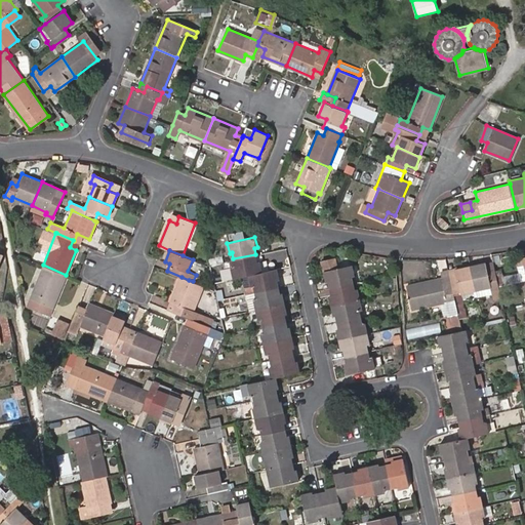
[(211,263),(223,260),(221,254),(210,257),(211,263)]
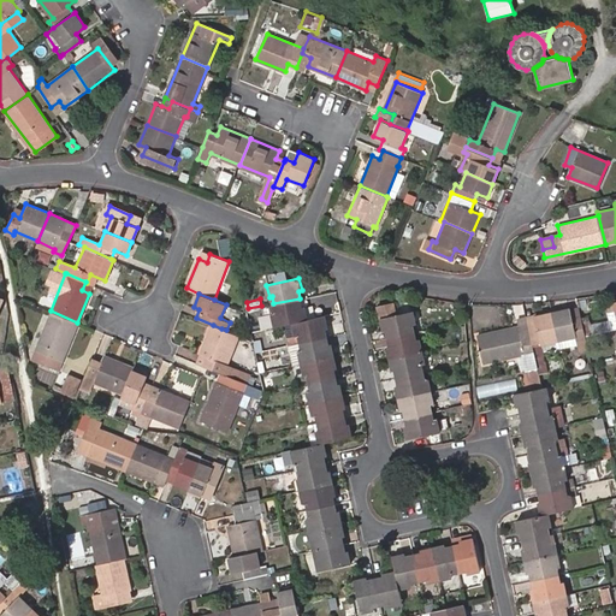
[(300,298),(273,303),(276,312),(259,315),(262,329),(294,323),(308,319),(304,306),(302,306),(300,298)]
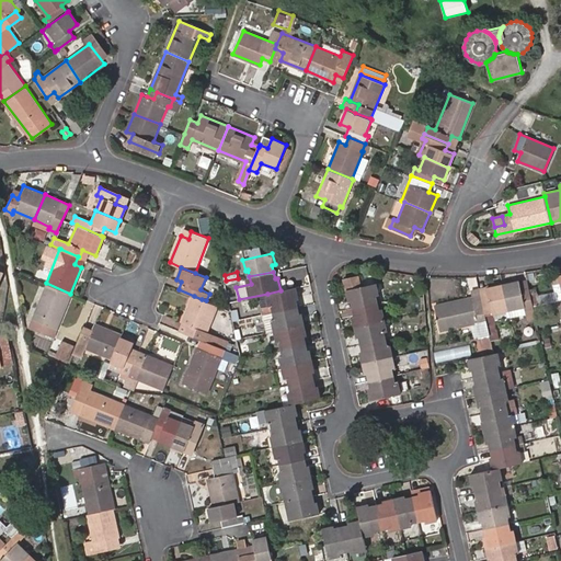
[(353,307),(378,301),(376,295),(379,294),(376,283),(361,286),(358,277),(344,281),(348,301),(351,301),(353,307)]
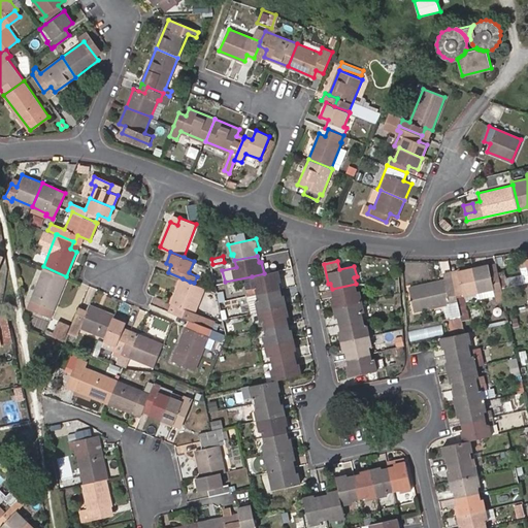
[(501,287),(496,263),(489,265),(489,263),(472,267),(480,293),(481,298),(495,295),(496,301),(504,300),(501,287)]
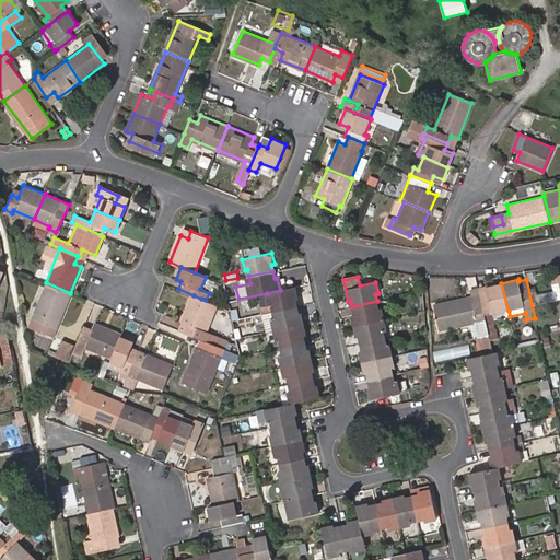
[(56,329),(70,293),(46,282),(28,326),(45,334),(48,326),(56,329)]
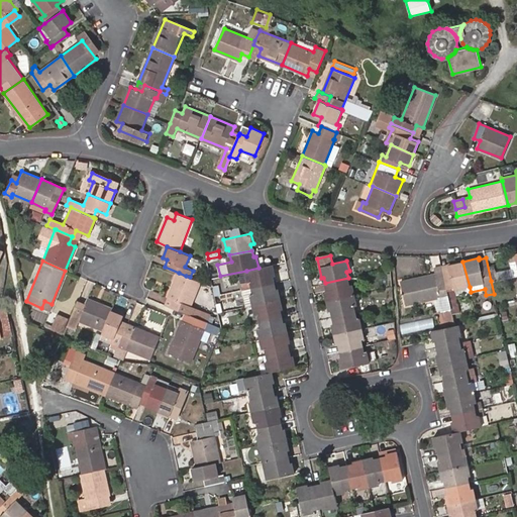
[(447,264),(440,266),(452,314),(459,312),(454,290),(470,287),(462,262),(447,265),(447,264)]
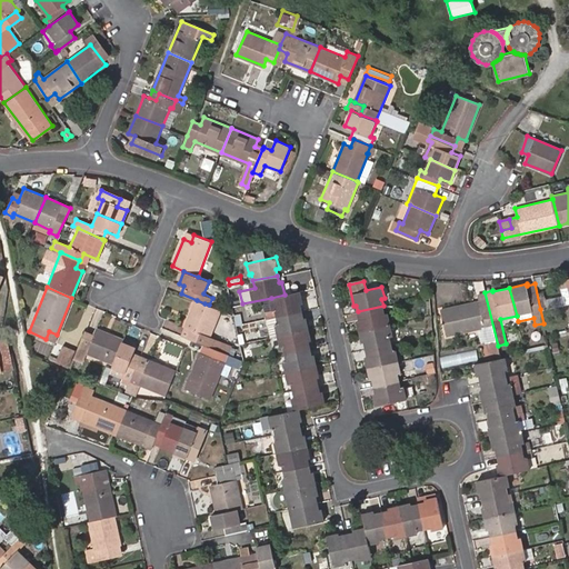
[(285,295),(271,298),(273,310),(276,309),(277,315),(302,309),(301,303),(303,302),(300,291),(285,295)]
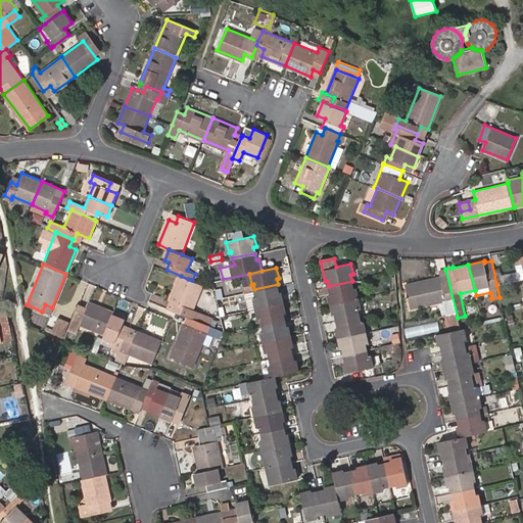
[(449,326),(459,324),(458,318),(445,269),(438,270),(439,276),(405,284),(411,307),(443,300),(449,326)]
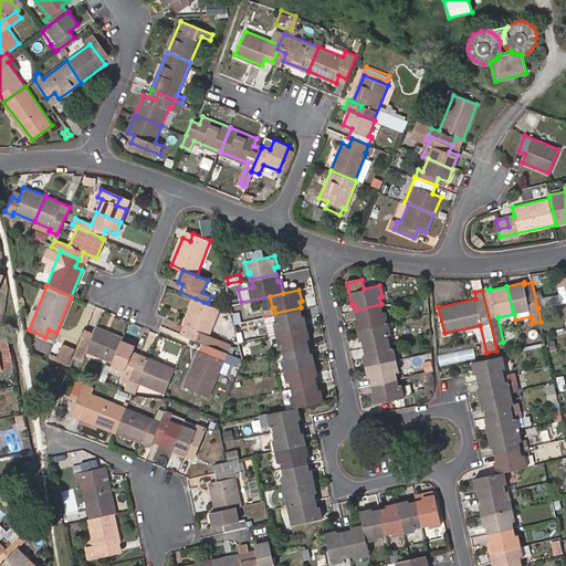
[(203,302),(196,299),(185,325),(192,328),(189,336),(208,345),(219,348),(222,339),(209,334),(219,308),(208,303),(203,302)]
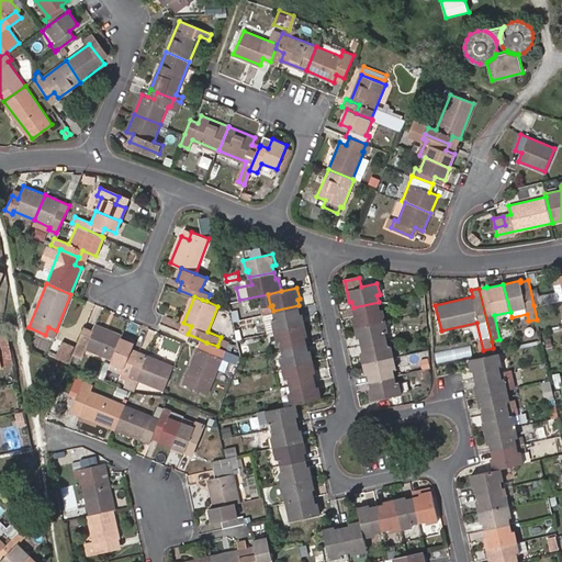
[(379,302),(353,307),(355,316),(352,316),(355,326),(385,319),(382,308),(381,310),(379,302)]
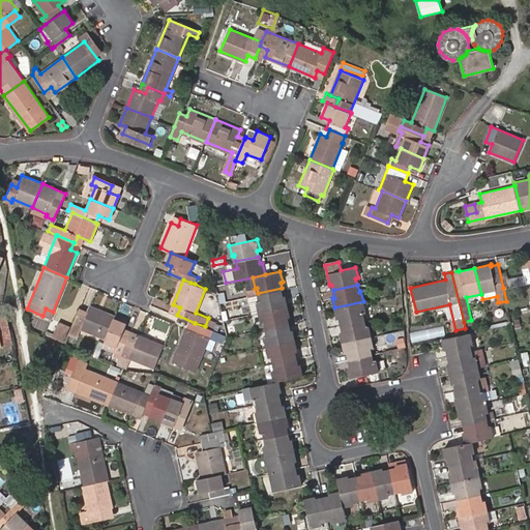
[(282,288),(258,293),(260,301),(257,301),(260,311),(288,305),(286,295),(284,296),(282,288)]
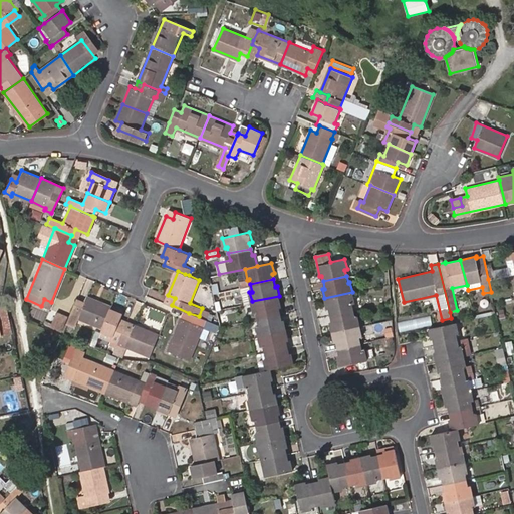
[(352,292),(324,298),(327,308),(328,308),(330,315),(353,310),(352,303),(354,303),(352,292)]
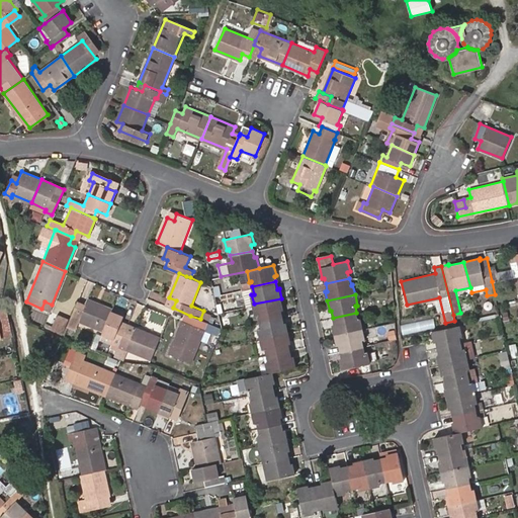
[(78,320),(103,330),(111,311),(112,309),(87,297),(84,306),(77,303),(68,324),(75,327),(78,320)]
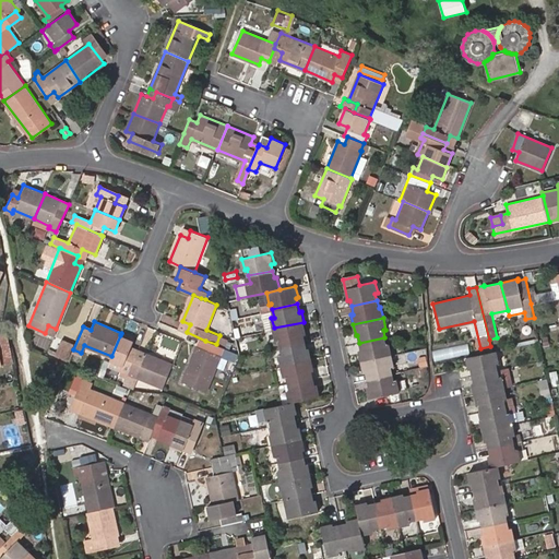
[(304,322),(274,328),(276,340),(278,340),(281,346),(306,341),(304,334),(306,333),(304,322)]
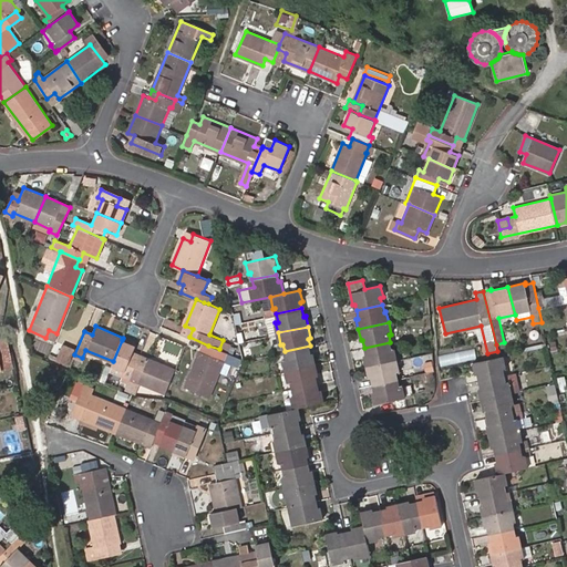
[(134,346),(122,340),(113,361),(112,364),(124,371),(117,387),(126,390),(142,352),(133,349),(134,346)]
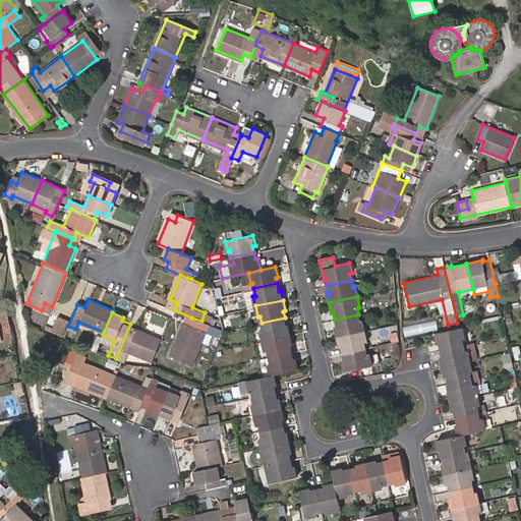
[(360,321),(358,314),(335,320),(337,326),(334,327),(337,337),(364,331),(362,321),(360,321)]
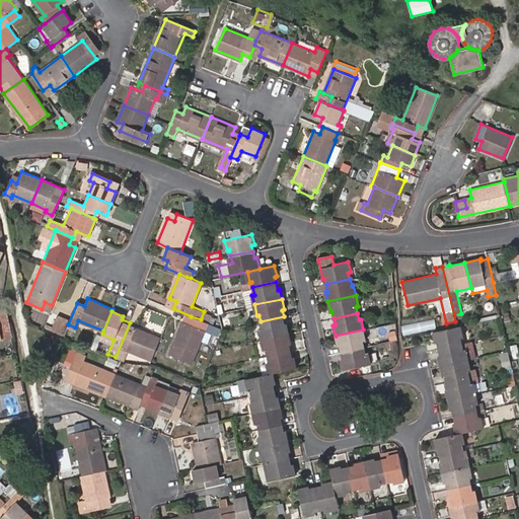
[(220,334),(221,330),(221,328),(201,319),(191,316),(188,323),(182,321),(170,353),(192,362),(205,329),(212,332),(213,330),(220,334)]
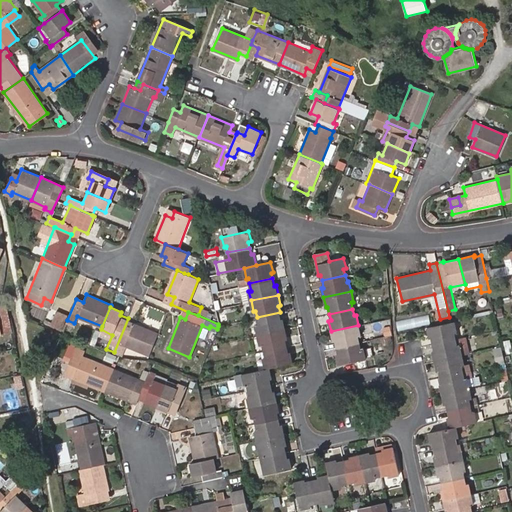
[(280,312),(257,317),(258,324),(255,324),(257,334),(285,328),(283,318),(281,319),(280,312)]
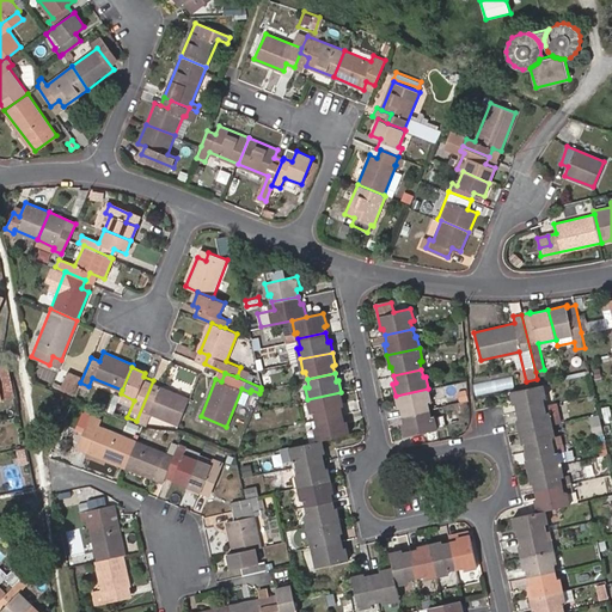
[(477,395),(501,385),(497,377),(473,386),(477,395)]
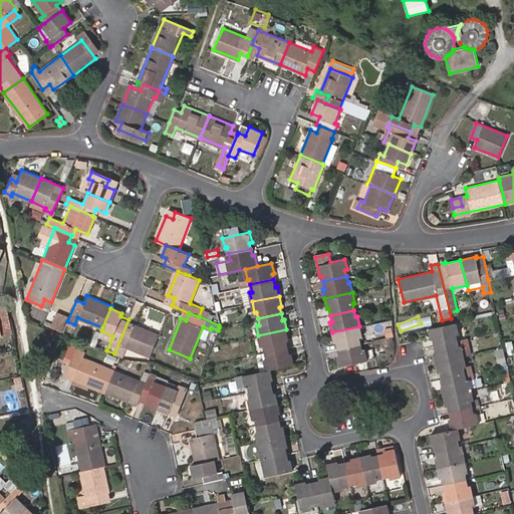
[(149,356),(158,334),(135,324),(136,322),(129,319),(114,353),(121,356),(126,346),(149,356)]
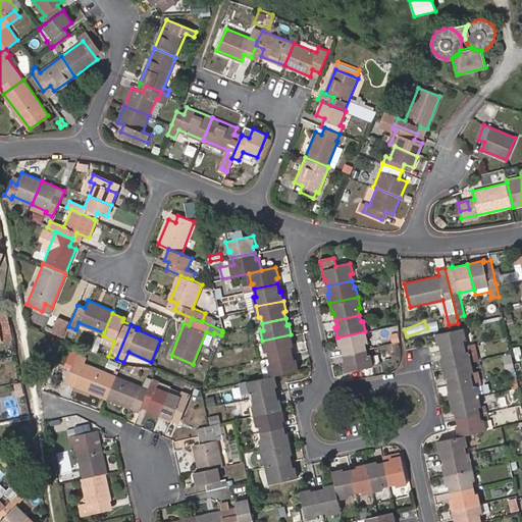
[(441,351),(465,346),(464,338),(466,337),(464,327),(459,328),(435,333),(437,345),(439,344),(441,351)]
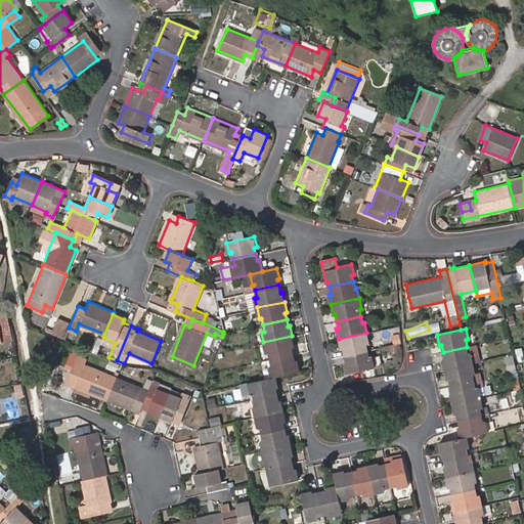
[(345,355),(368,350),(366,343),(369,343),(366,333),(339,339),(341,349),(343,348),(345,355)]
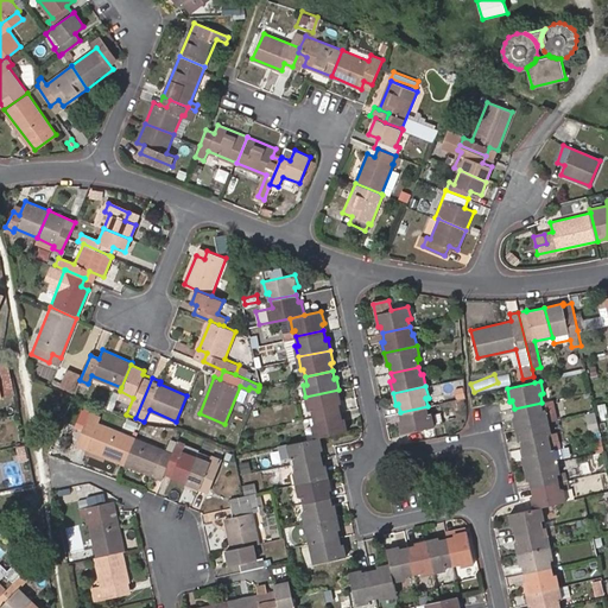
[(339,390),(305,397),(308,410),(311,409),(314,416),(341,410),(340,401),(341,401),(339,390)]
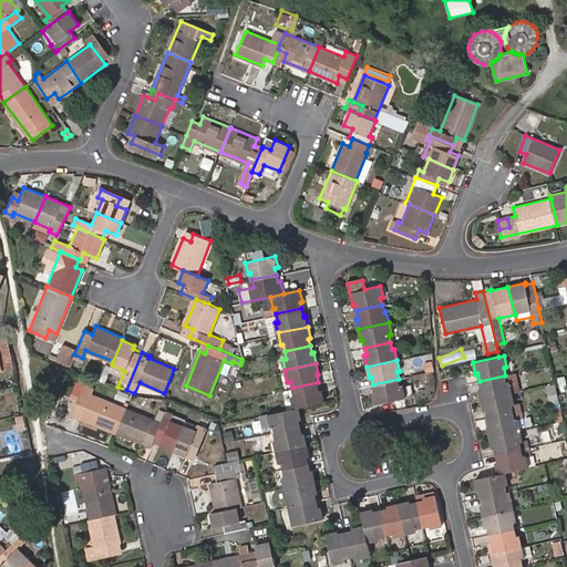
[(519,391),(515,373),(505,375),(480,381),(481,388),(478,389),(481,400),(512,393),(519,391)]
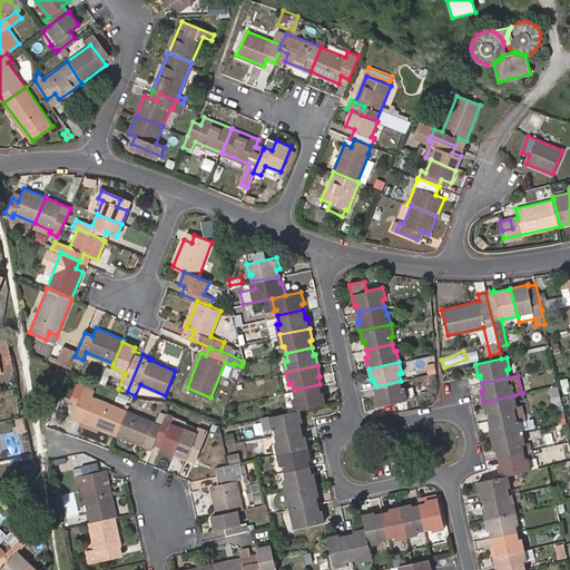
[(402,387),(401,381),(375,386),(376,393),(374,394),(376,405),(408,397),(404,387),(402,387)]
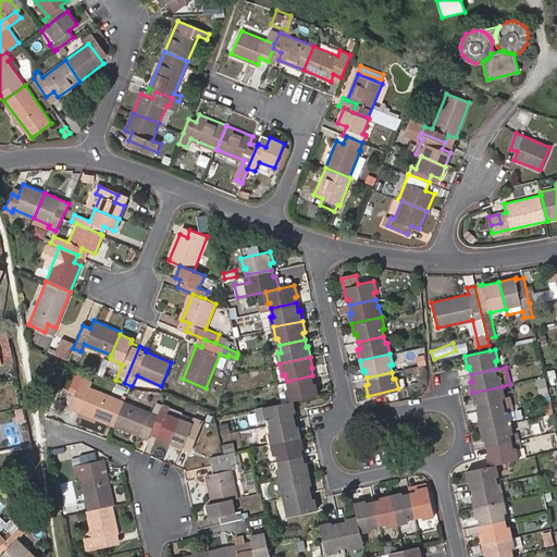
[(312,375),(287,381),(288,388),(286,388),(288,400),(294,399),(319,394),(316,382),(313,383),(312,375)]
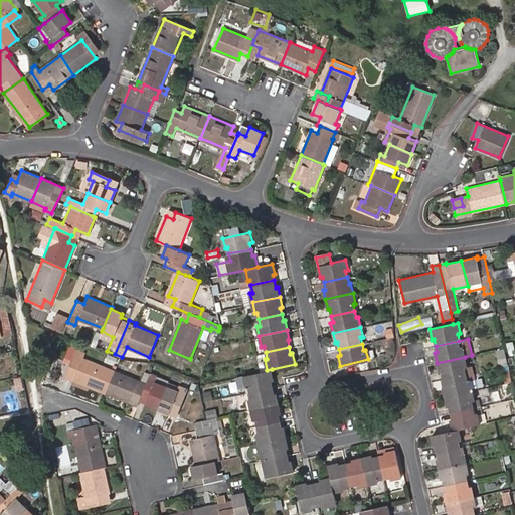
[(72,379),(106,393),(114,370),(75,355),(69,370),(75,372),(72,379)]
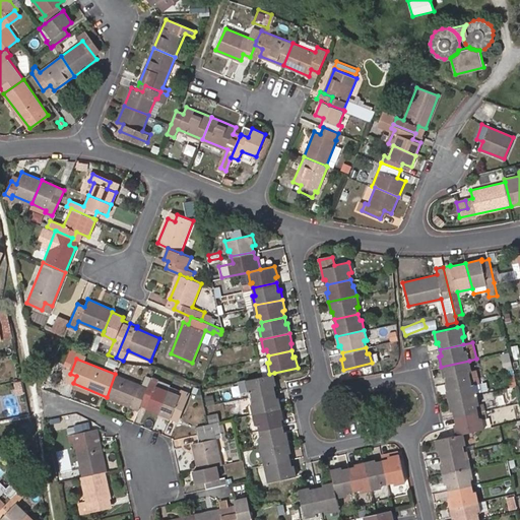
[(472,371),(469,361),(441,367),(444,377),(446,377),(447,382),(470,377),(469,372),(472,371)]
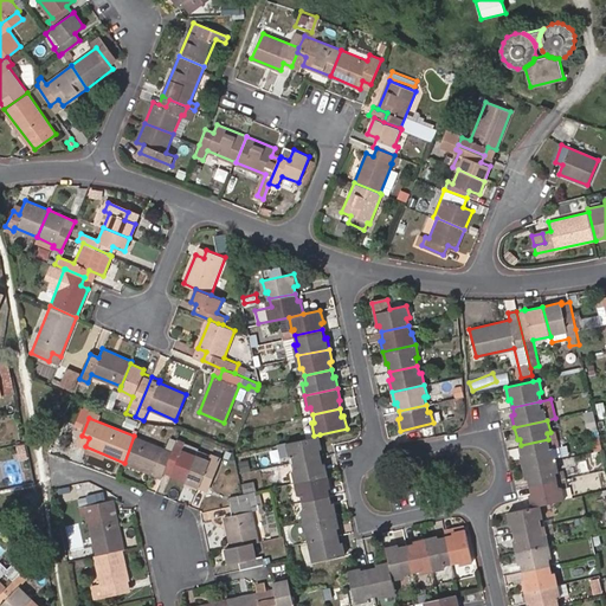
[(320,434),(314,436),(287,442),(289,455),(292,453),(294,462),(321,456),(320,449),(322,447),(320,434)]
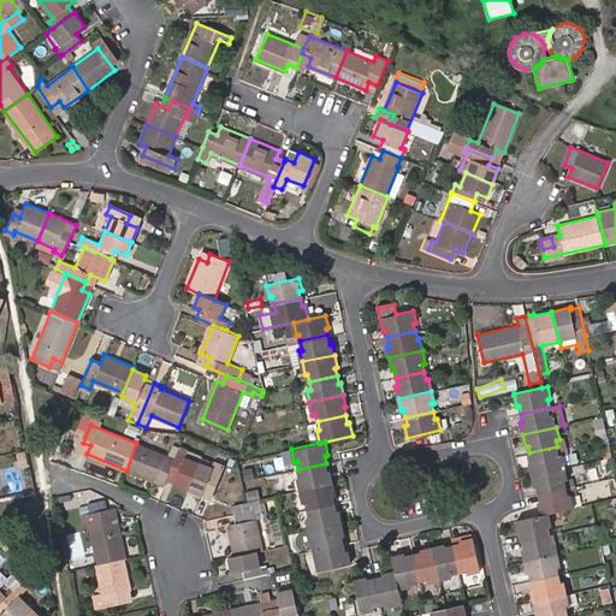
[(169,455),(136,443),(126,471),(164,485),(167,475),(179,446),(173,444),(169,455)]
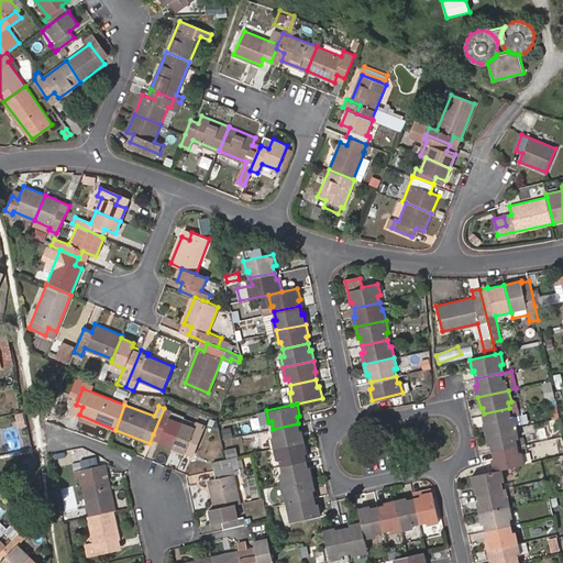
[(181,421),(184,416),(164,408),(153,434),(161,438),(159,441),(172,445),(181,421)]
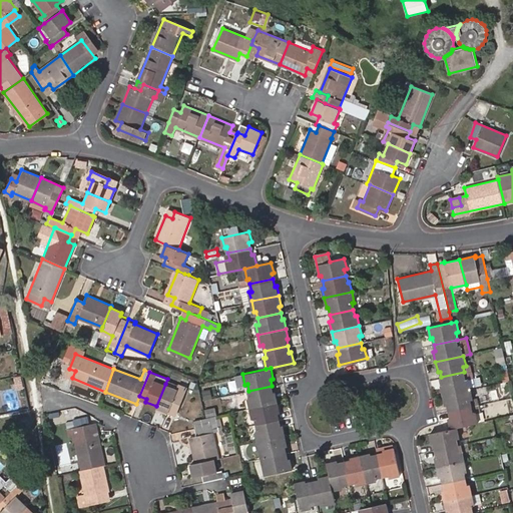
[(443,395),(471,389),(468,378),(466,378),(464,372),(441,377),(443,384),(441,385),(443,395)]
